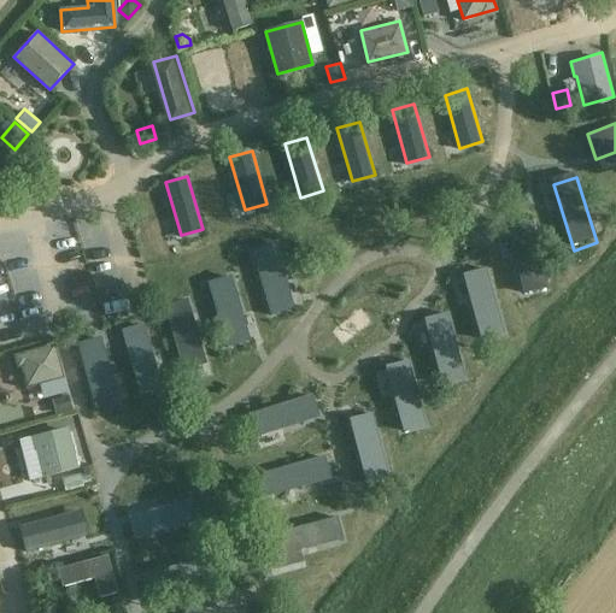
[(532,218),(508,224),(523,294),(547,288),(532,218)]
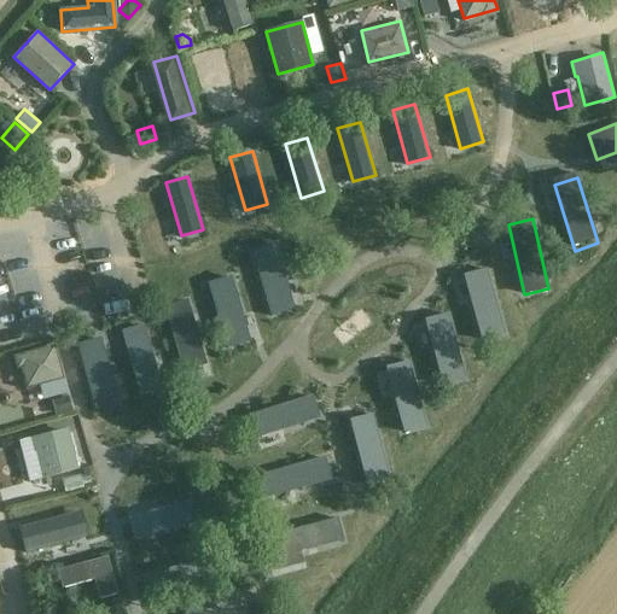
[(277,241),(252,249),(272,314),(295,308),(277,241)]
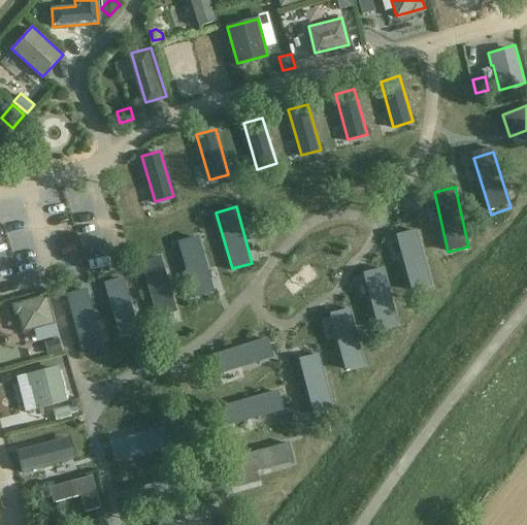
[(417,227),(396,233),(412,289),(432,284),(417,227)]
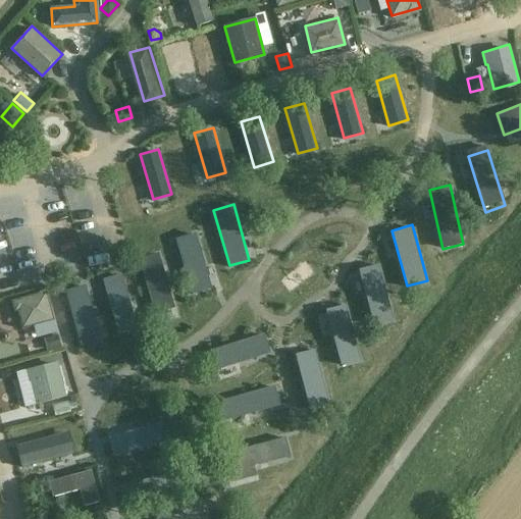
[(196,231),(175,237),(192,293),(212,287),(196,231)]
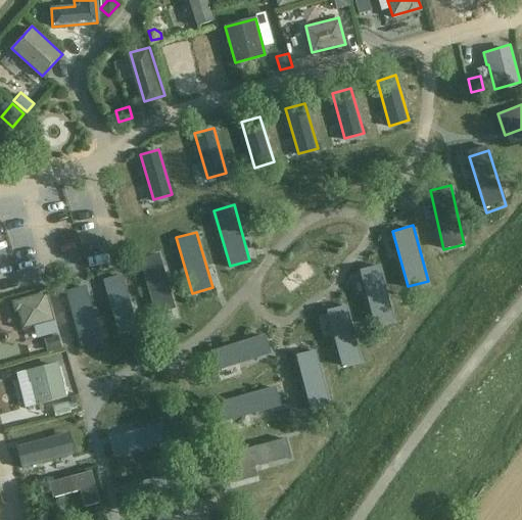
[(159,251),(139,257),(154,314),(176,308),(159,251)]
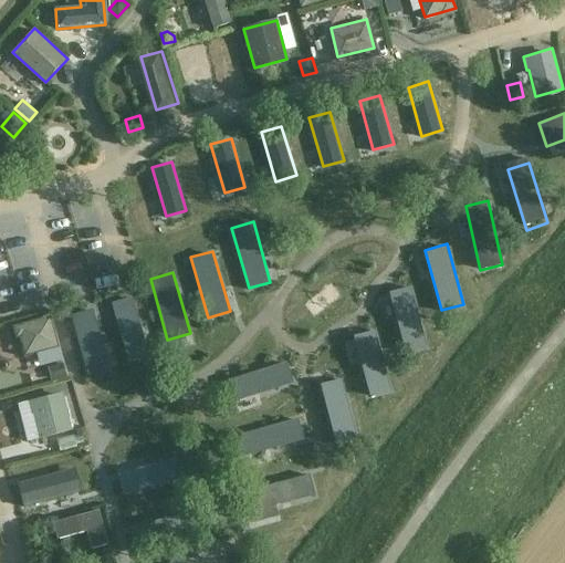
[(411,284),(389,291),(406,351),(428,345),(411,284)]
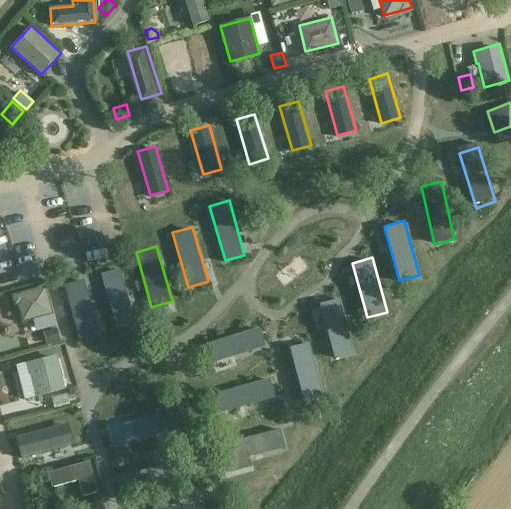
[(120,267),(101,272),(117,326),(135,320),(120,267)]
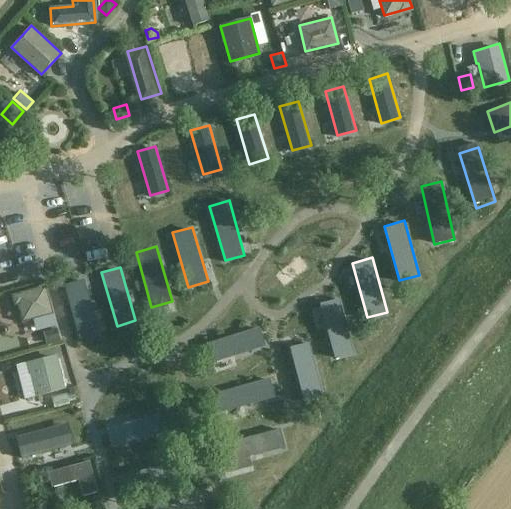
[(84,277),(64,283),(79,338),(99,333),(84,277)]
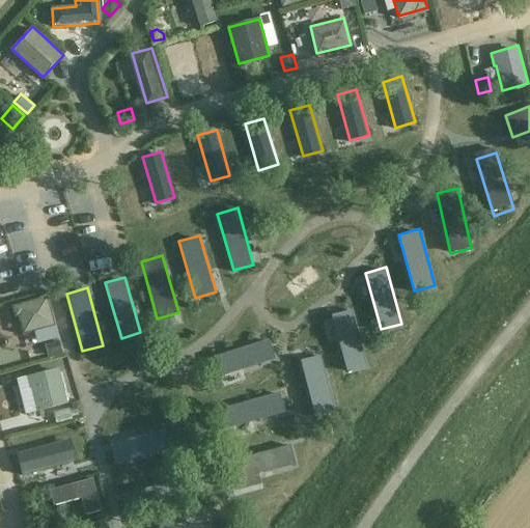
[(54,323),(47,295),(16,303),(19,314),(22,313),(26,330),(54,323)]
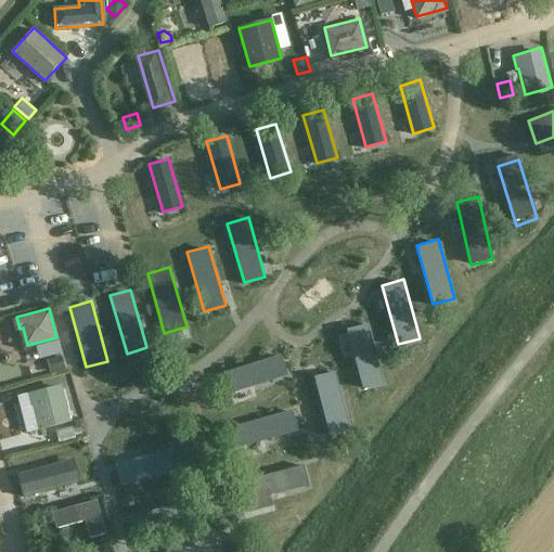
[(369,322),(347,328),(362,387),(384,381),(369,322)]
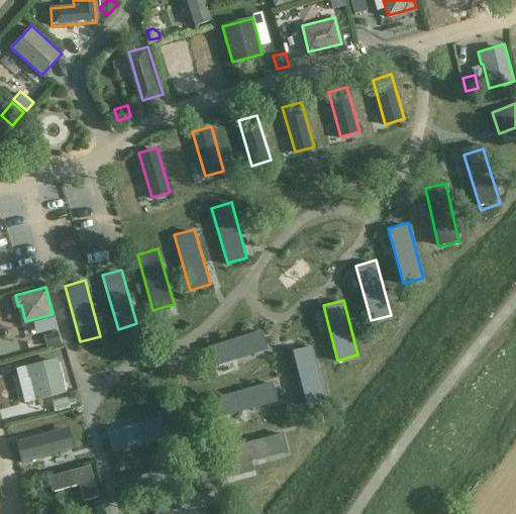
[(262,328),(207,345),(214,366),(268,348),(262,328)]
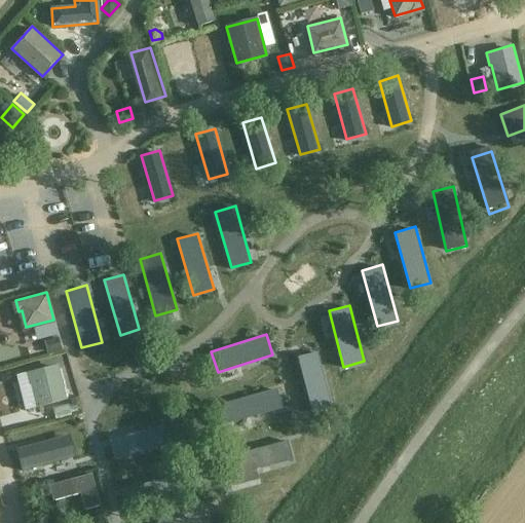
[(60,335),(44,339),(47,351),(63,347),(60,335)]
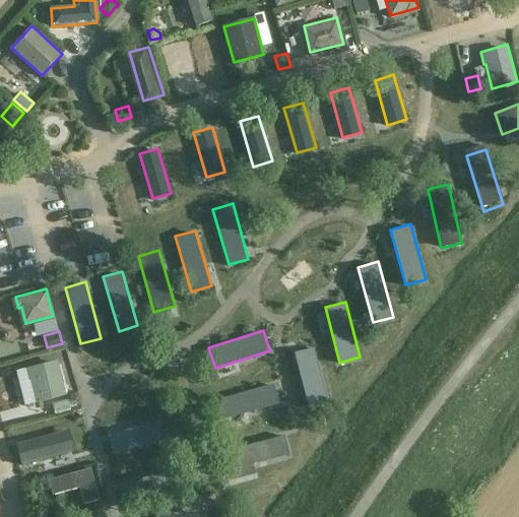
[(315,345),(294,351),(308,407),(329,402),(315,345)]
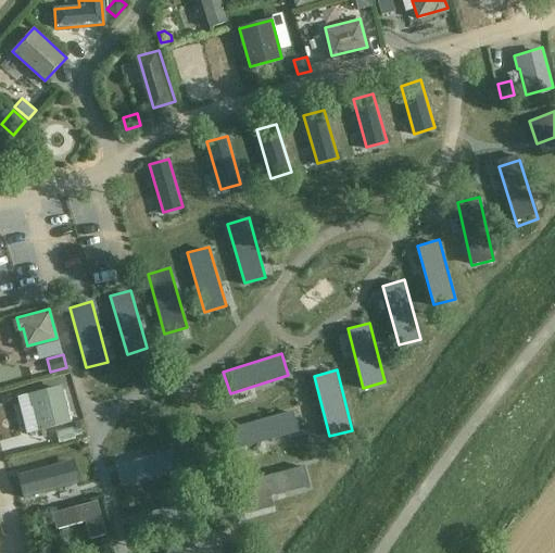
[(68,423),(59,385),(27,393),(30,407),(33,406),(39,430),(68,423)]
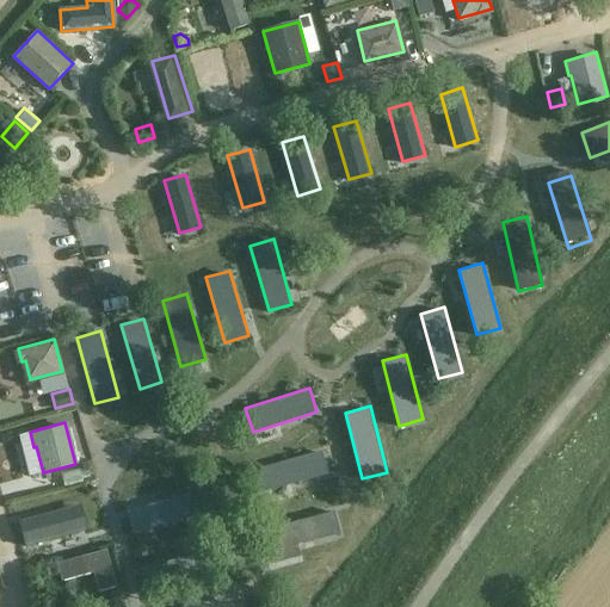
[(322,448),(257,466),(264,490),(328,472),(322,448)]
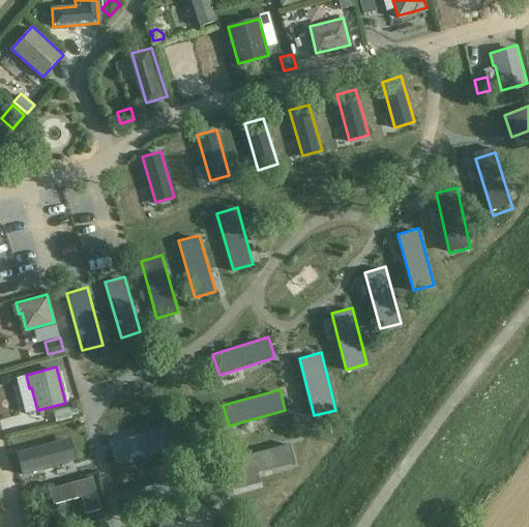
[(69,405),(55,409),(58,420),(72,417),(72,415),(83,412),(80,398),(71,400),(72,405),(70,407),(69,405)]
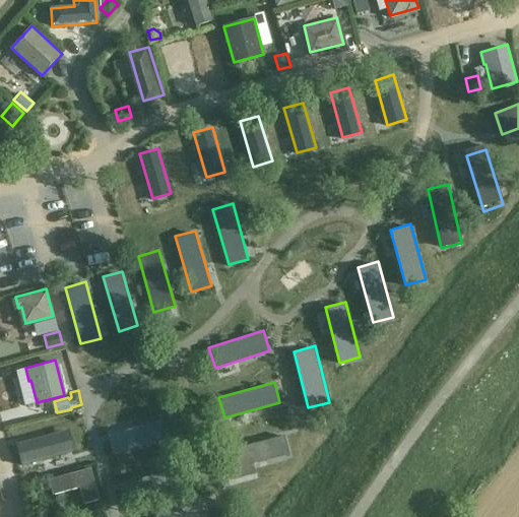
[(163,418),(108,435),(114,453),(168,437),(163,418)]
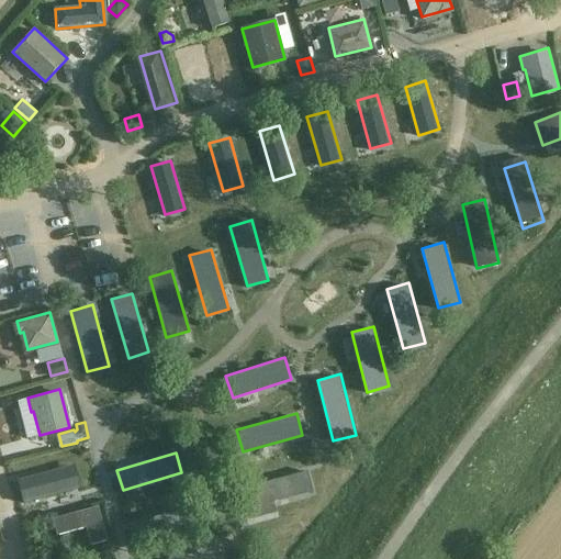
[(75,464),(17,479),(23,502),(81,488),(75,464)]
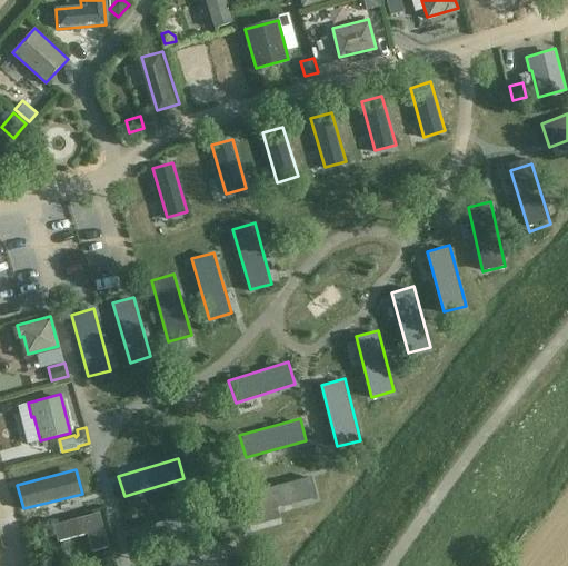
[(311,475),(245,493),(250,515),(317,497),(311,475)]
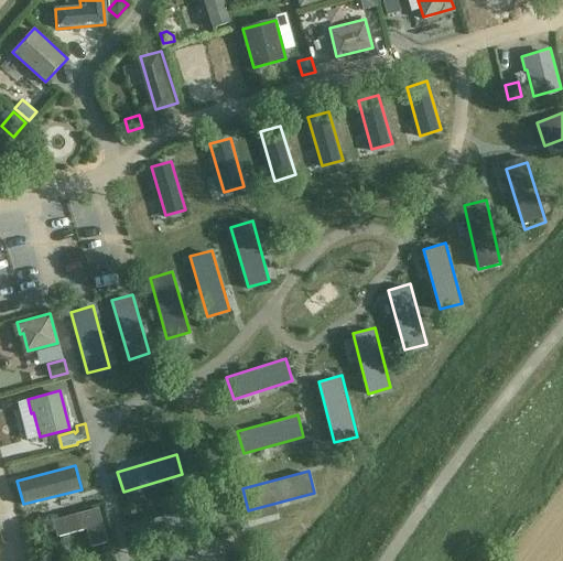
[(192,506),(131,525),(138,546),(198,528),(192,506)]
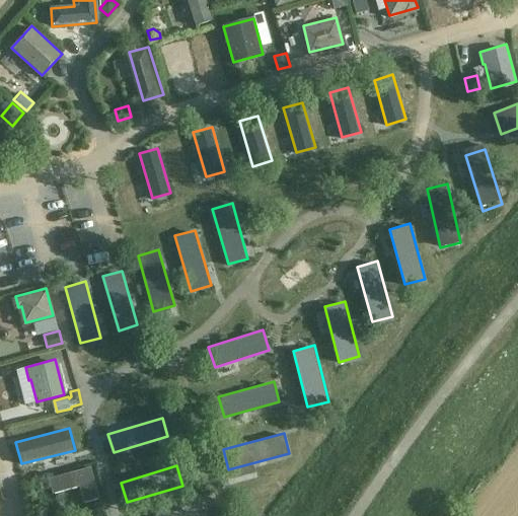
[(91,466),(49,477),(53,493),(79,486),(84,502),(99,498),(91,466)]
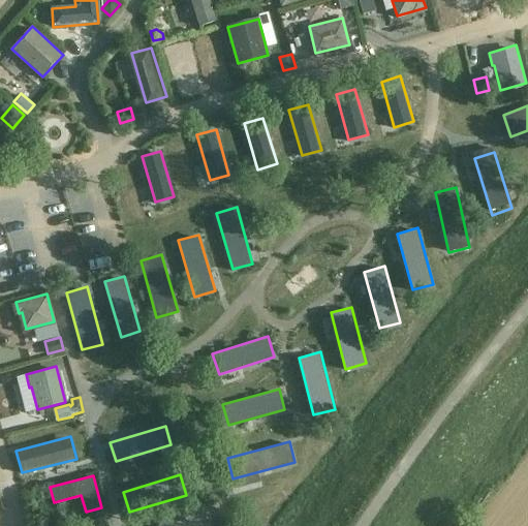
[(105,525),(102,516),(88,520),(90,525),(105,525)]
